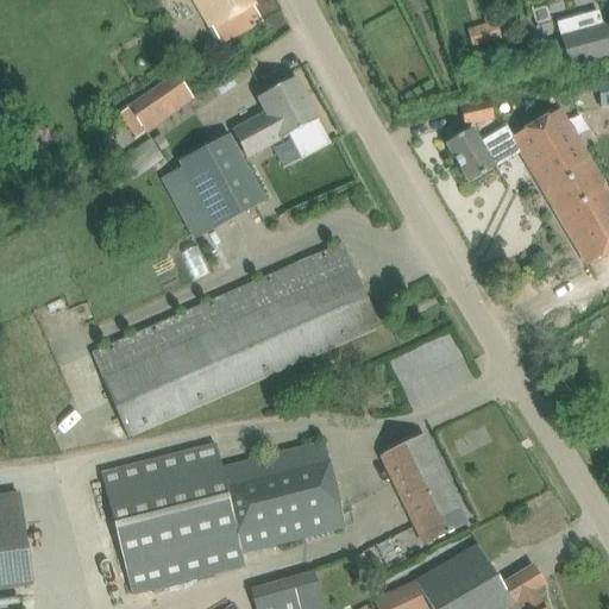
[(192,0),(220,46),(242,33),(262,22),(249,0),(192,0)]
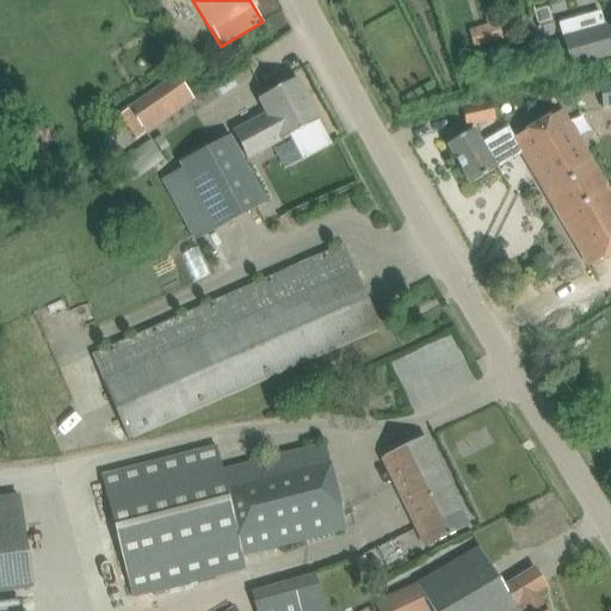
[(503,38),(495,13),(483,17),(486,24),(468,29),(473,48),(503,38)]
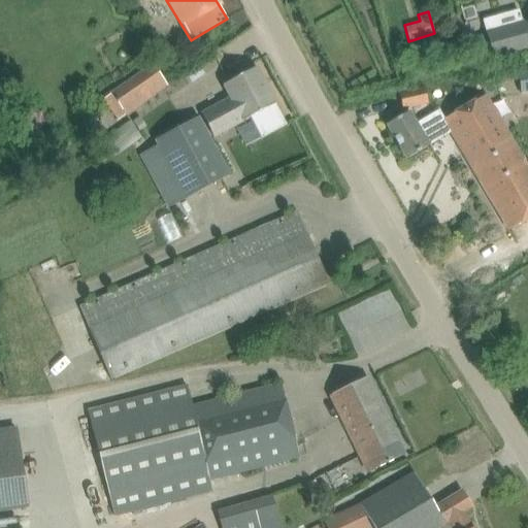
[(527,48),(527,20),(521,22),(487,32),(494,59),(527,48)]
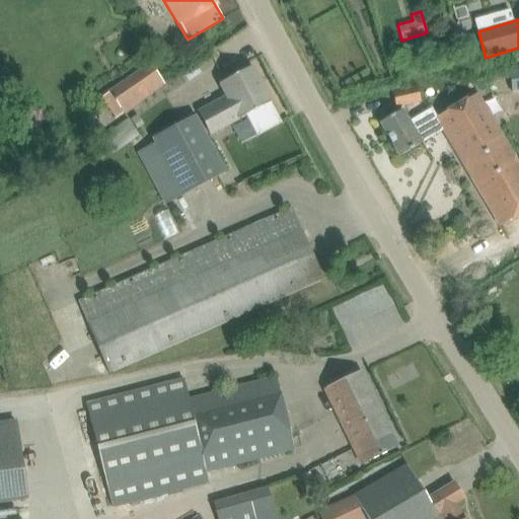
[(161,85),(159,82),(147,66),(101,97),(115,117),(161,85)]
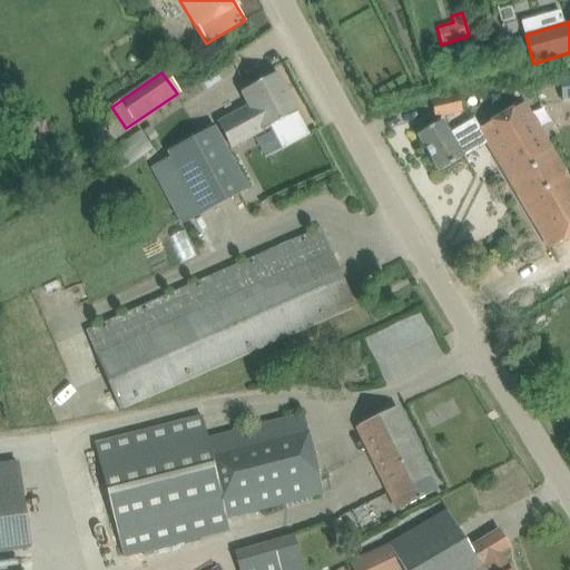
[(282,149),(288,145),(308,135),(275,72),(238,92),(247,108),(220,123),(219,121),(216,124),(229,148),(268,126),(282,149)]
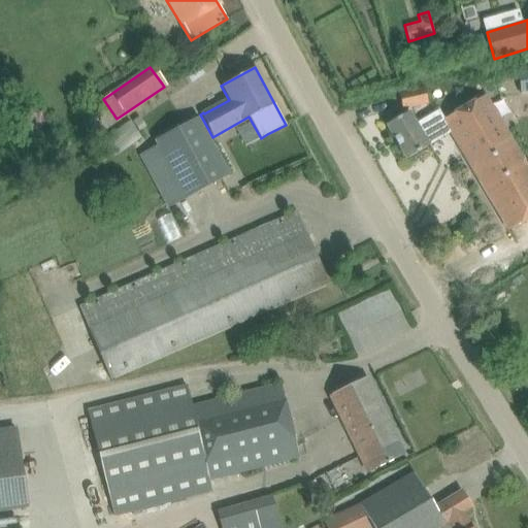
[(527,71),(518,73),(520,93),(527,92),(527,71)]
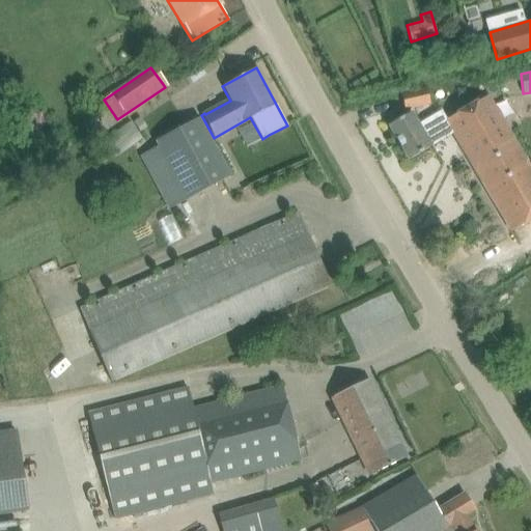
[(403,109),(424,105),(430,104),(427,88),(400,94),(403,109)]
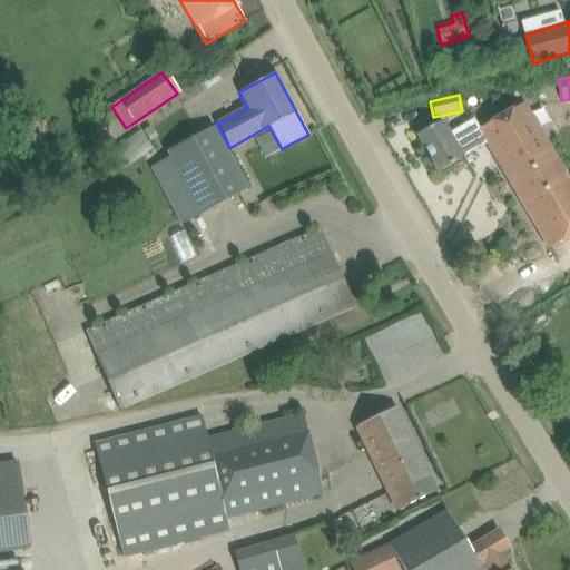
[(533,115),(526,102),(481,129),(474,118),(450,133),(442,120),(416,135),(439,172),(487,143),(533,115)]
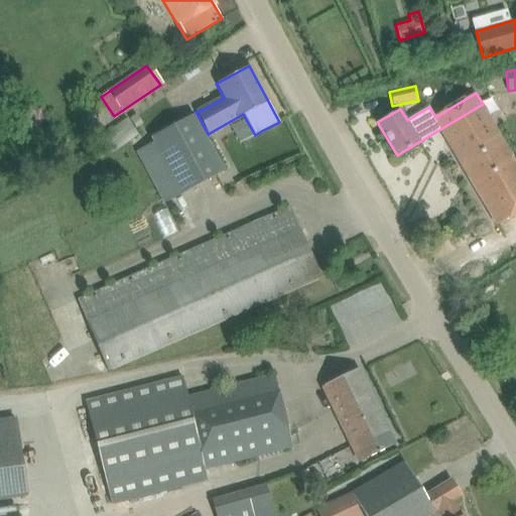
[(515,153),(513,156),(483,104),(440,129),(497,226),(515,214),(515,153)]
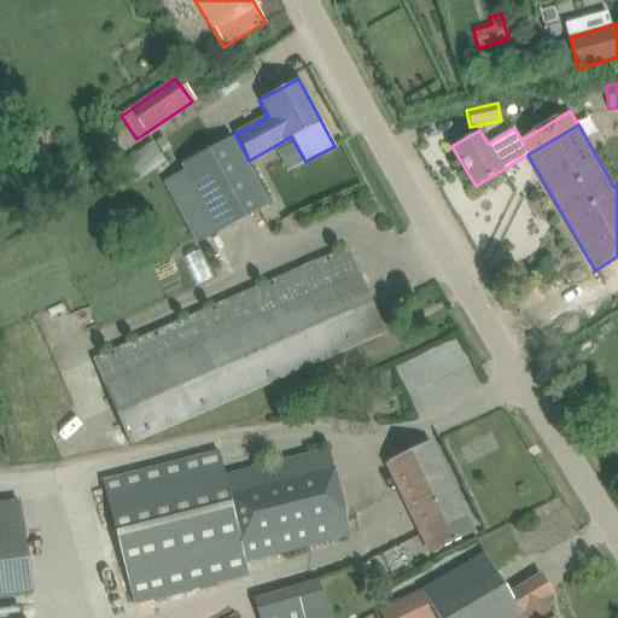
[(197,243),(268,204),(232,135),(181,163),(185,169),(163,181),(197,243)]
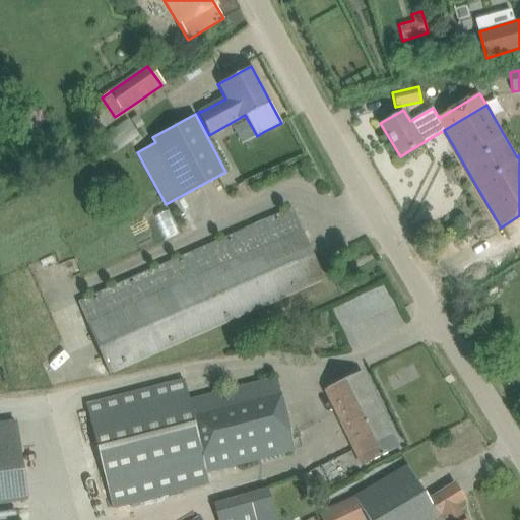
[(136,116),(129,120),(136,130),(142,126),(136,116)]
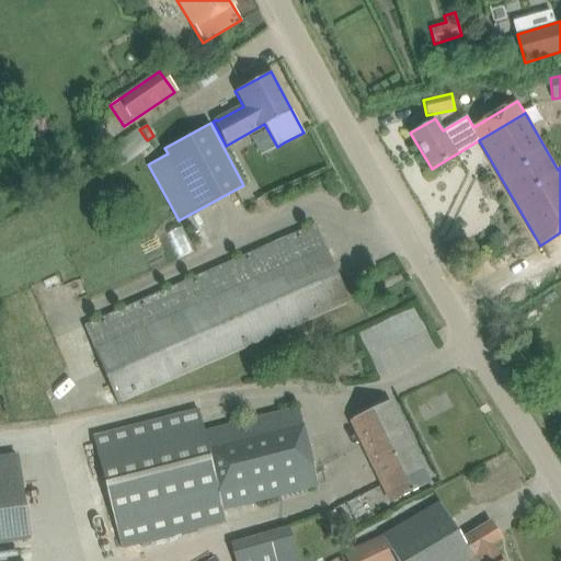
[(138,128),(109,147),(121,167),(151,147),(147,140),(139,129),(138,128)]
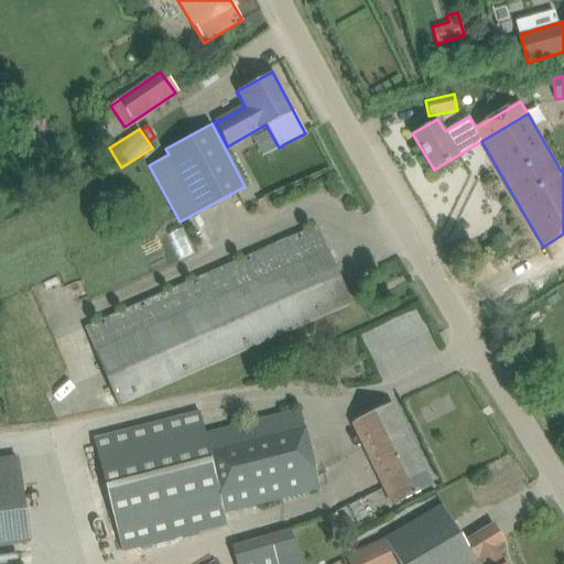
[(117,405),(331,312),(350,303),(317,227),(84,328),(117,405)]
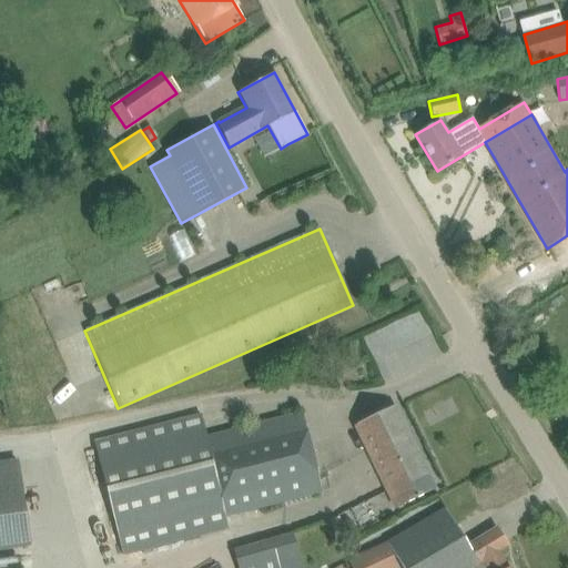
[(434,489),(393,407),(353,426),(394,509),(434,489)]
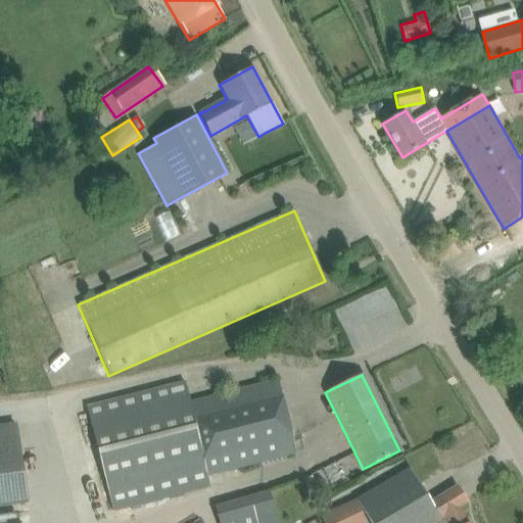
[(208,484),(206,475),(296,453),(278,381),(190,403),(185,381),(87,407),(113,511),(208,484)]
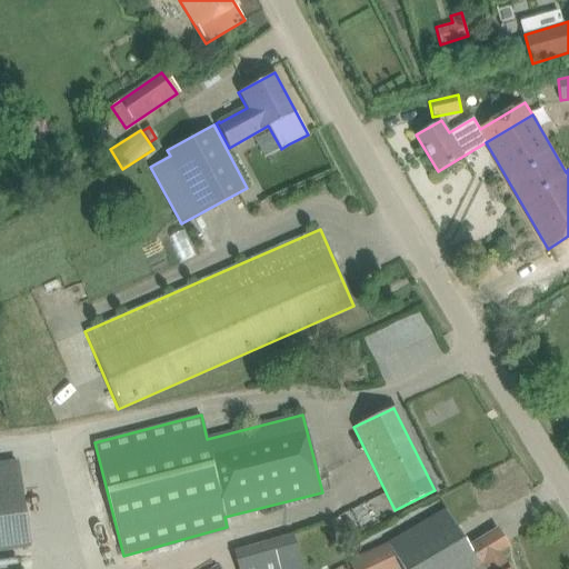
[(17,461),(0,462),(0,553),(29,549),(17,461)]
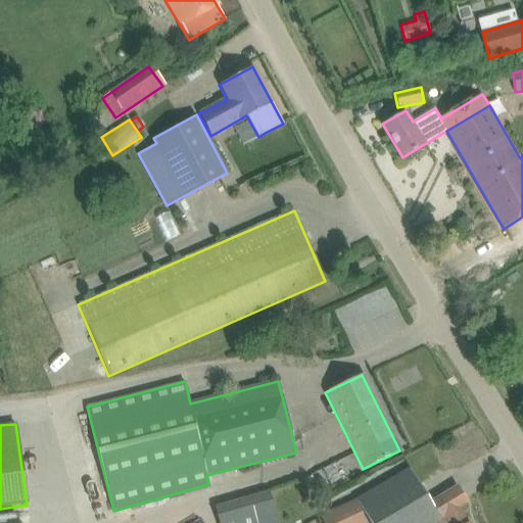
[(435,522),(439,521),(439,522),(469,522),(468,522),(467,522),(458,508),(466,503),(457,486),(430,503),(410,469),(357,501),(320,517),(322,521),(323,522),(435,522)]
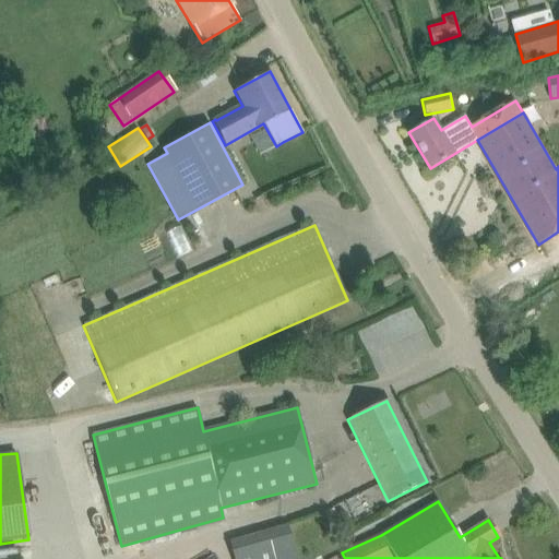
[(229,540),(234,557),(234,558),(296,558),(286,524),(229,540)]
